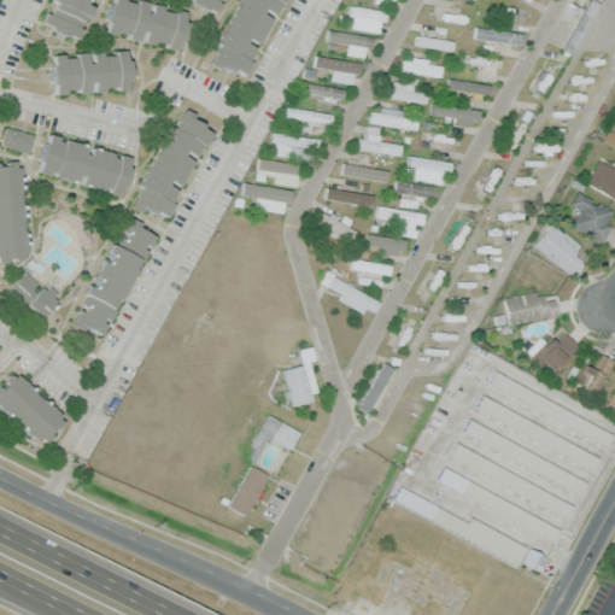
[(52,0),(98,0),(78,44),(41,25),(52,0)]
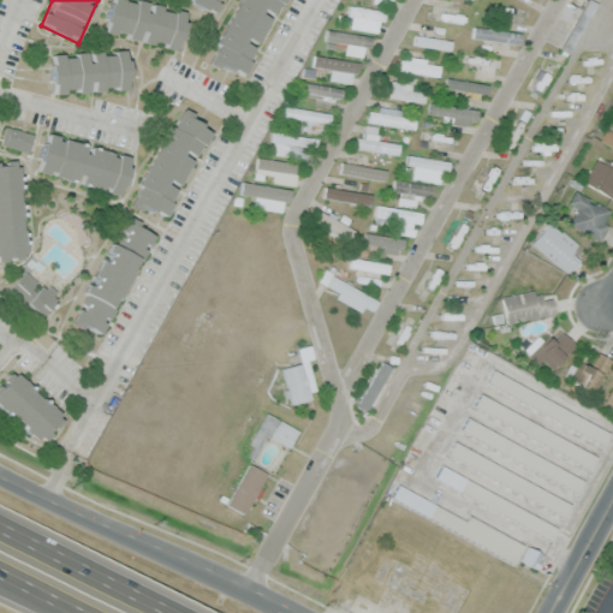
[(111,0),(132,0),(188,13),(178,52),(103,33),(111,0)]
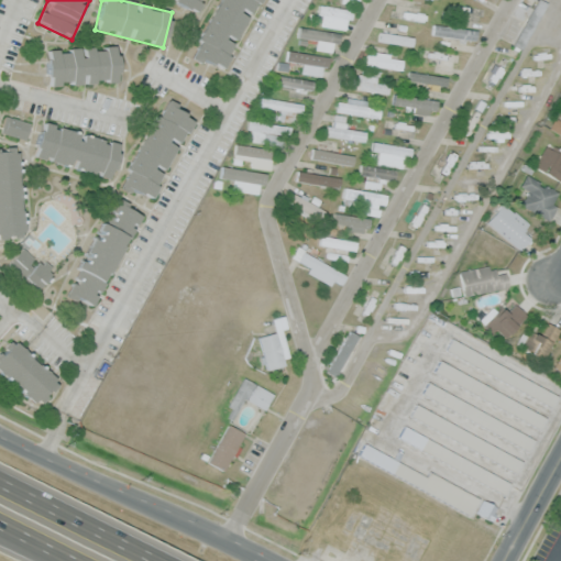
[(206,0),(198,15),(167,0),(206,0)]
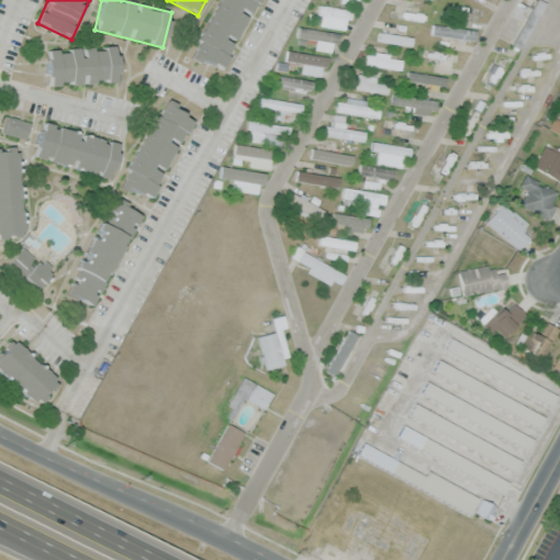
[(198,40),(220,0),(262,0),(260,6),(257,3),(227,57),(231,58),(223,73),(204,62),(202,65),(192,59),(202,42),(198,40)]
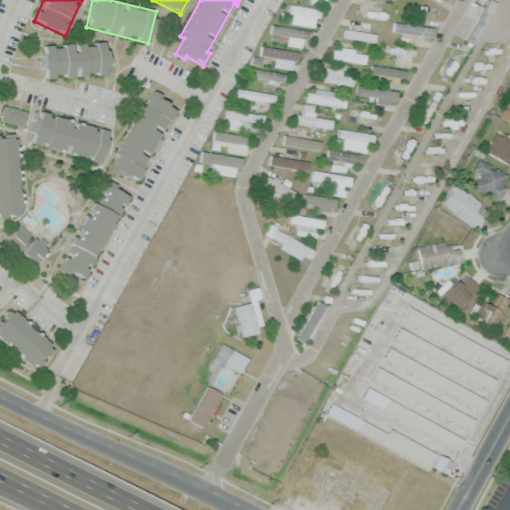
[(477,46),(469,41),(491,0),(499,4),(477,46)]
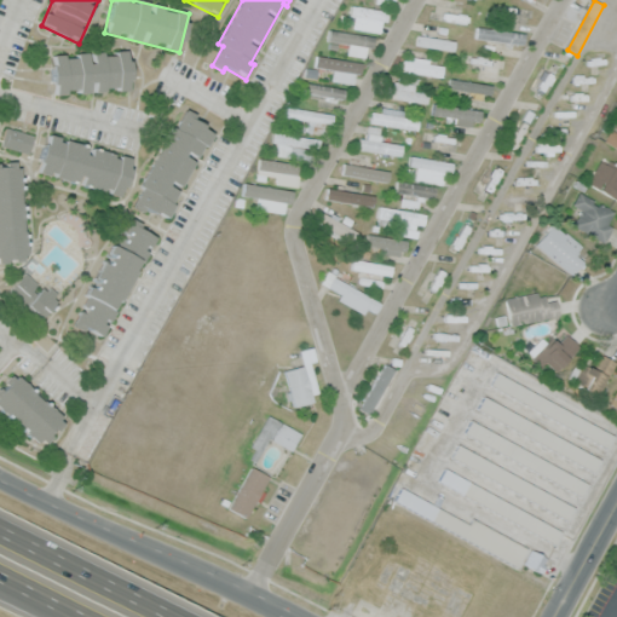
[(353,7),(388,13),(387,22),(352,16),(353,7)]
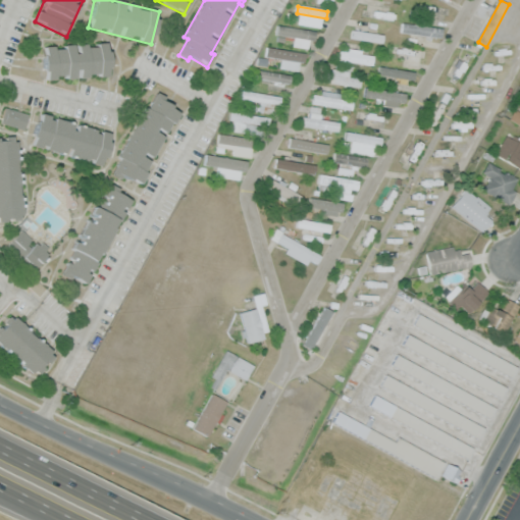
[(445,30),(444,40),(403,34),(404,24),(445,30)]
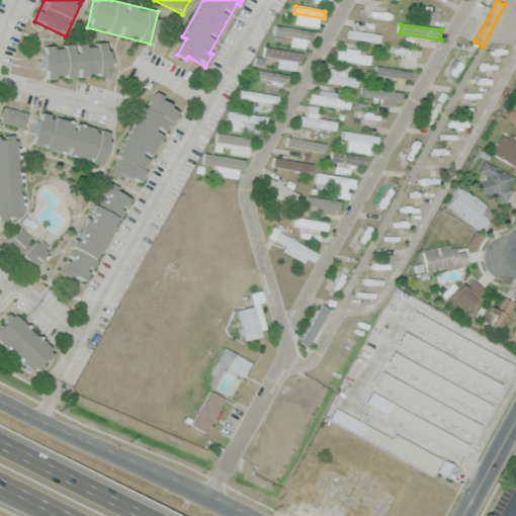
[(314,33),(313,40),(275,34),(277,27),(314,33)]
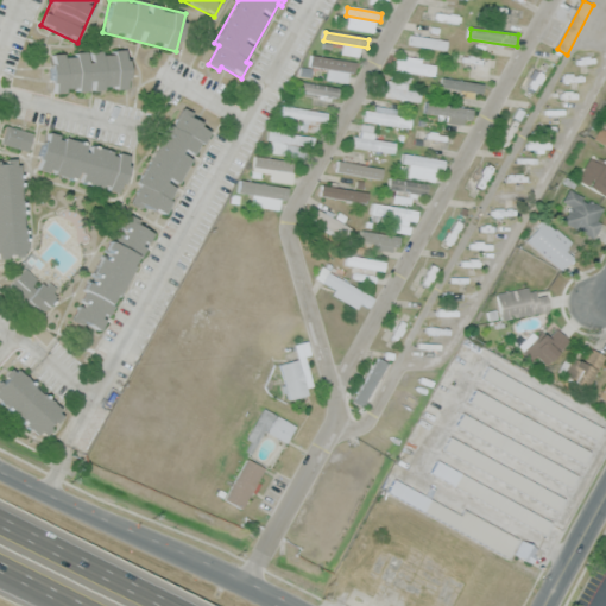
[(448,42),(447,51),(411,46),(414,37),(448,42)]
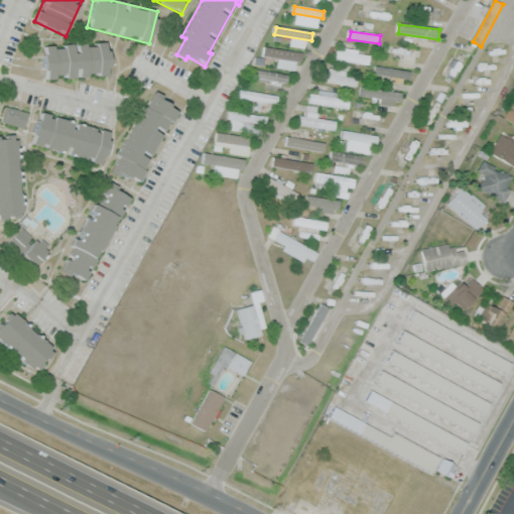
[(108,42),(110,77),(44,81),(42,47),(108,42)]
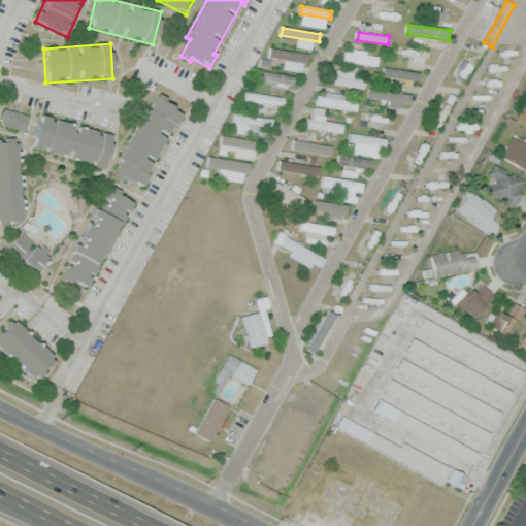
[(381,55),(379,67),(343,62),(346,48),(381,55)]
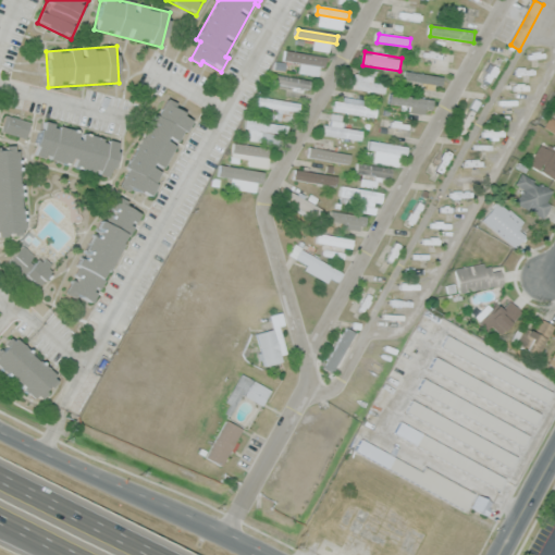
[(430,62),(432,51),(453,54),(449,75),(439,74),(441,63),(430,62)]
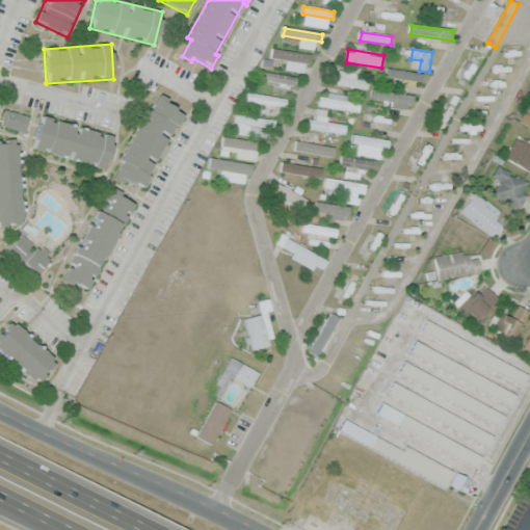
[(274,50),(313,56),(311,64),(273,59),(274,50)]
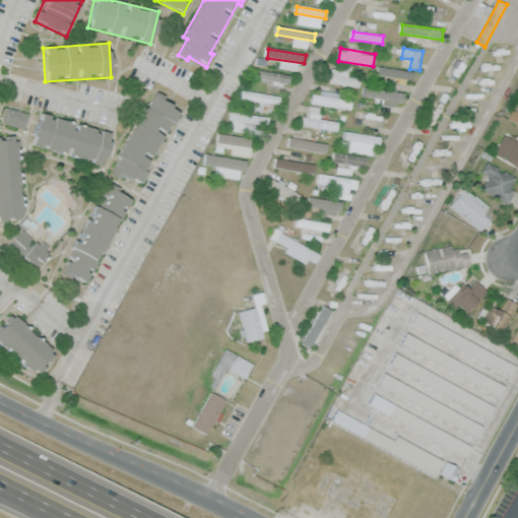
[(362,75),(360,88),(327,82),(329,69),(362,75)]
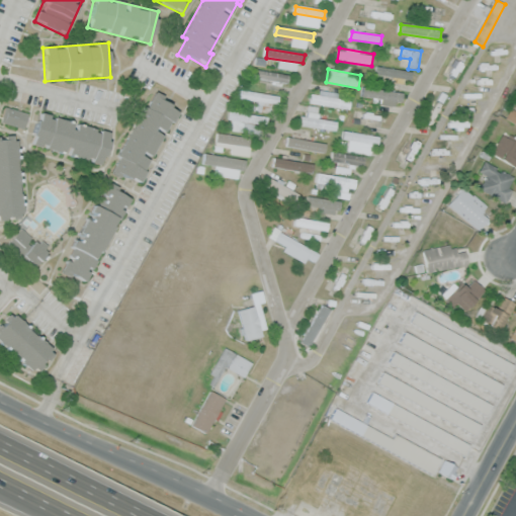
[(289,76),(288,84),(255,79),(257,71),(289,76)]
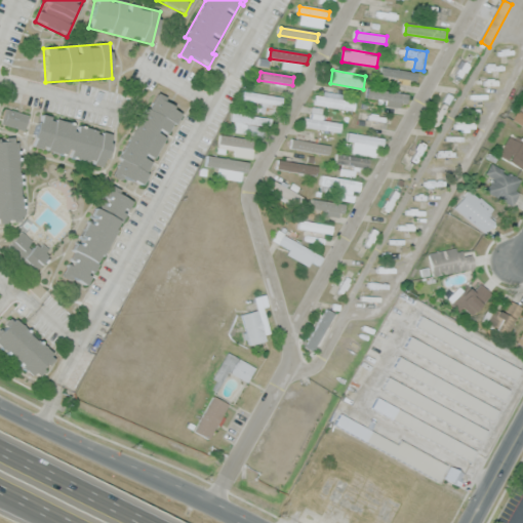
[(316,106),(319,86),(338,89),(336,98),(356,102),(355,112),(316,106)]
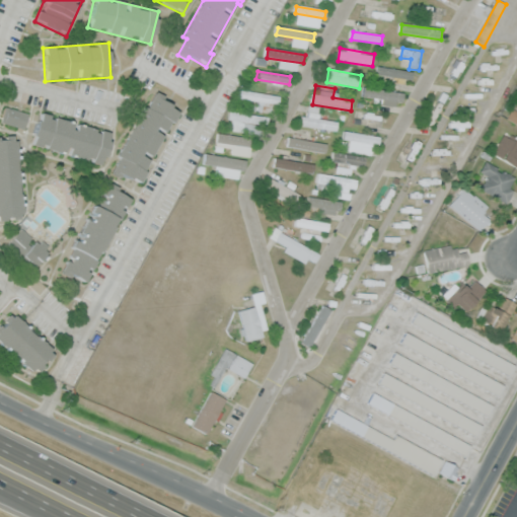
[(381,104),(402,107),(404,94),(364,89),(363,97),(382,100),(381,104)]
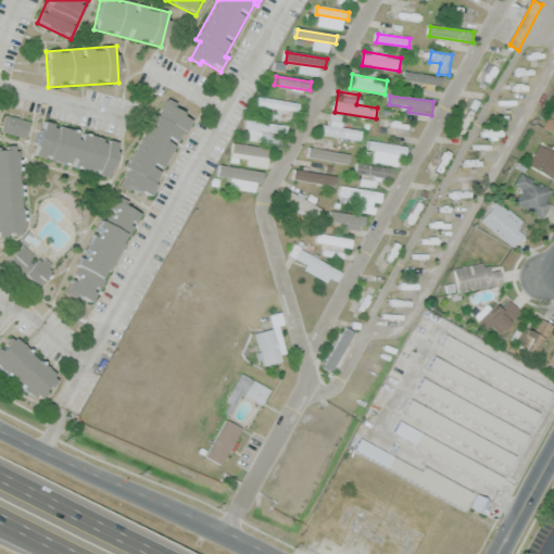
[(301,104),(299,114),(289,112),(287,122),(277,121),(278,111),(257,108),(259,98),(301,104)]
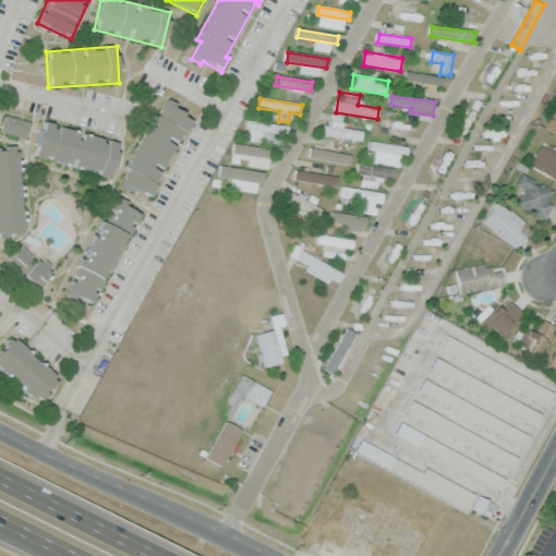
[(125,168),(155,115),(158,117),(168,99),(177,104),(174,108),(194,120),(150,200),(131,189),(129,193),(119,188),(129,170),(125,168)]
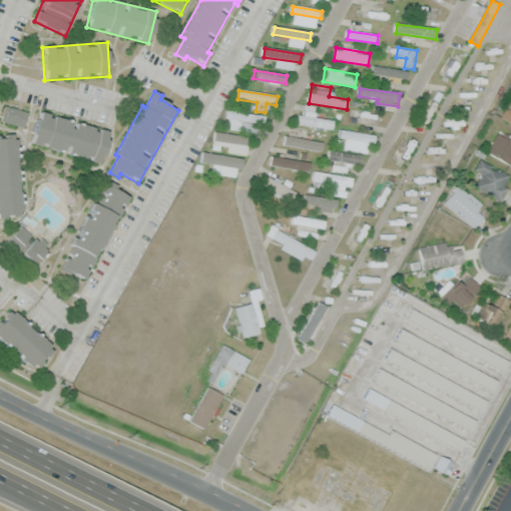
[(29,113),(24,129),(2,122),(7,106),(29,113)]
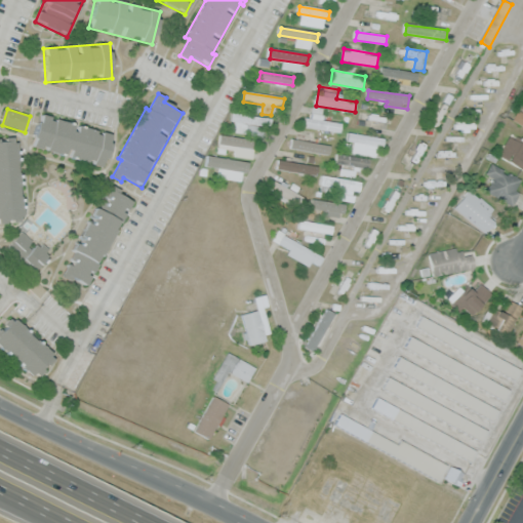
[(267,119),(263,137),(230,131),(234,113),(267,119)]
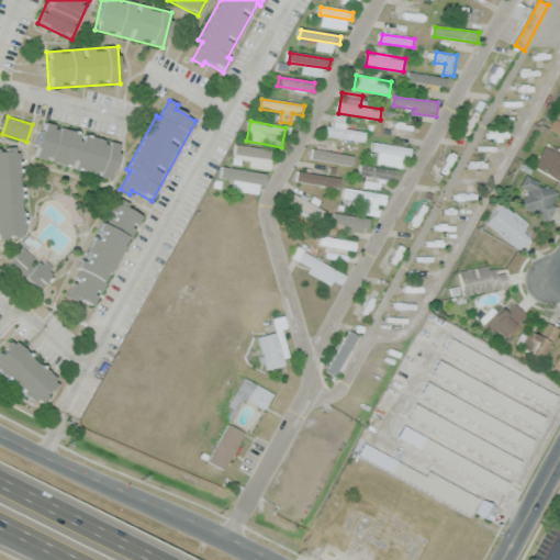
[(559,135),(550,130),(555,121),(559,123),(559,135)]
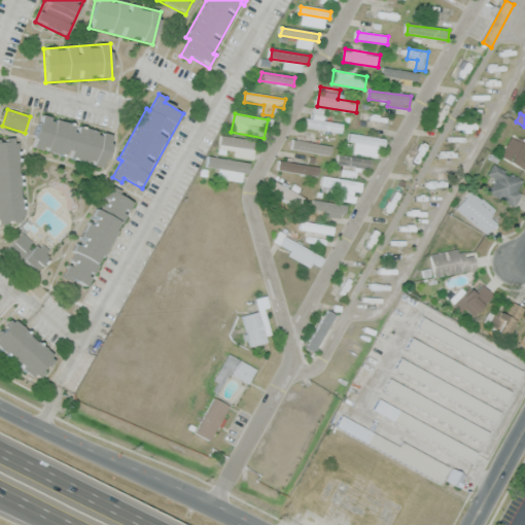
[(40,114),(113,136),(104,169),(31,148),(40,114)]
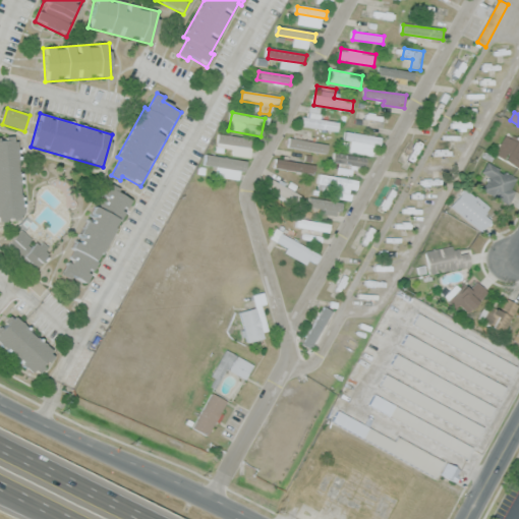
[(339,124),(338,132),(302,126),(304,117),(339,124)]
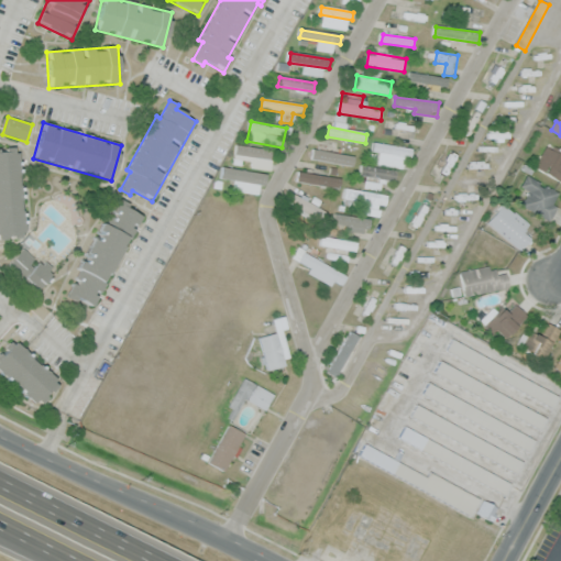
[(413,150),(408,171),(372,164),(375,143),(413,150)]
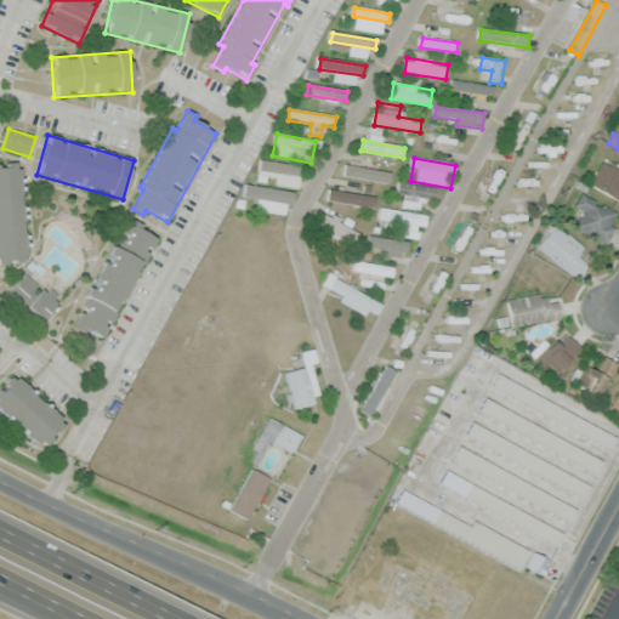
[(606,159),(618,166),(618,202),(591,186),(606,159)]
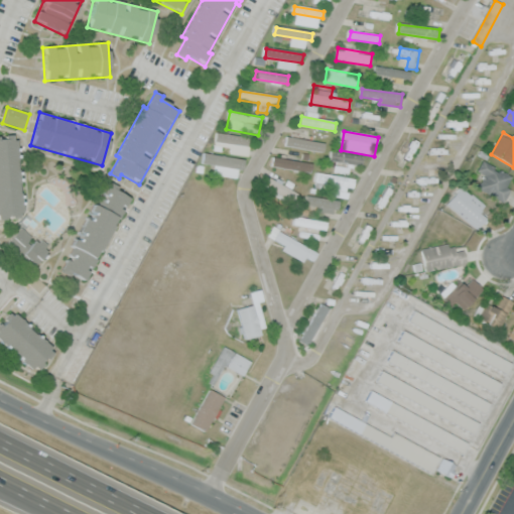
[(251,138),(248,157),(215,151),(218,133),(251,138)]
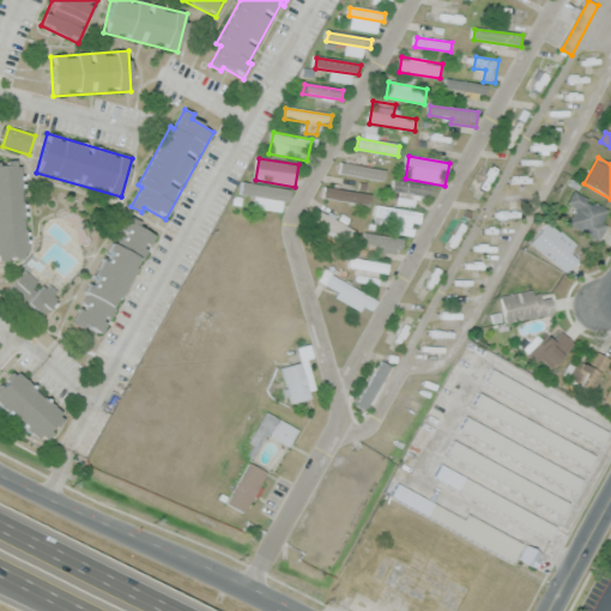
[(30,261),(0,264),(0,161),(20,159),(30,261)]
